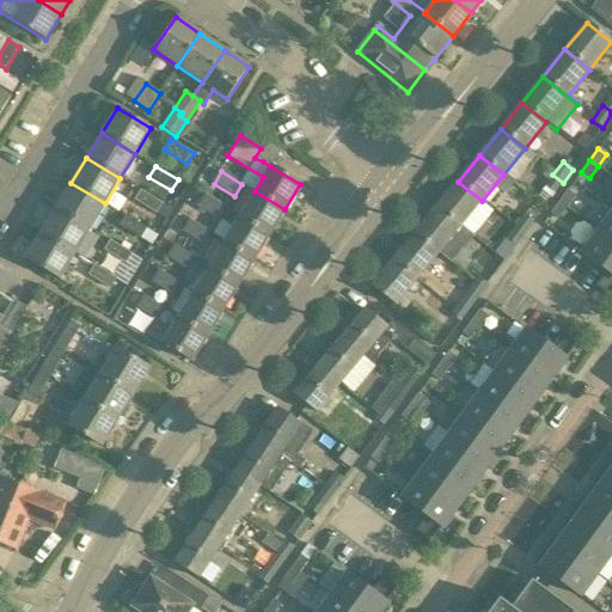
[(563,183),(552,175),(543,188),(554,195),(563,183)]
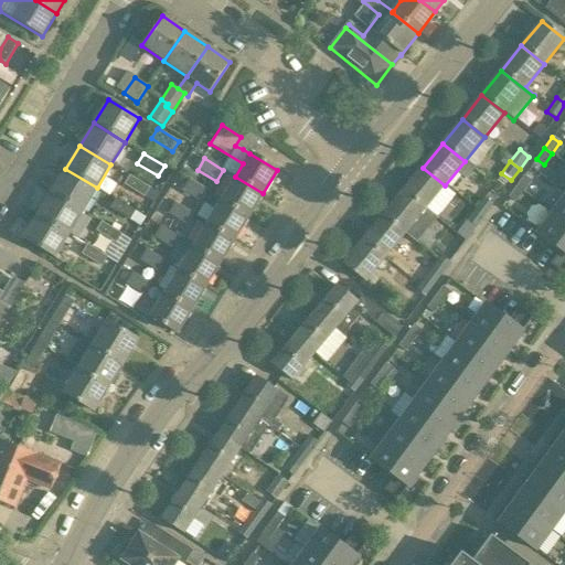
[(423,168),(403,192),(425,210),(426,209),(429,212),(436,205),(432,201),(445,185),(423,168)]
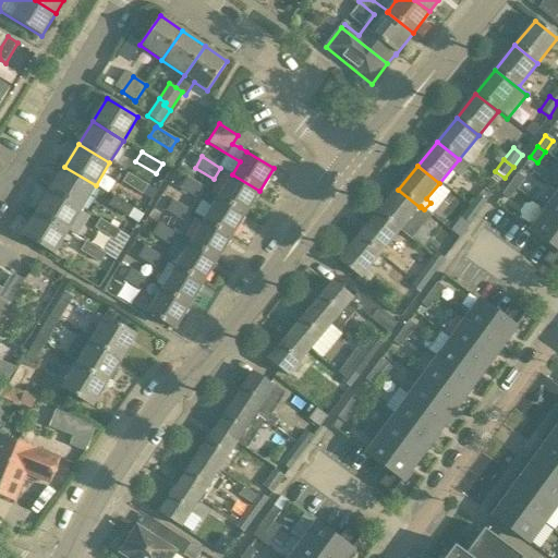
[(64,167),(50,190),(82,208),(96,185),(64,167)]
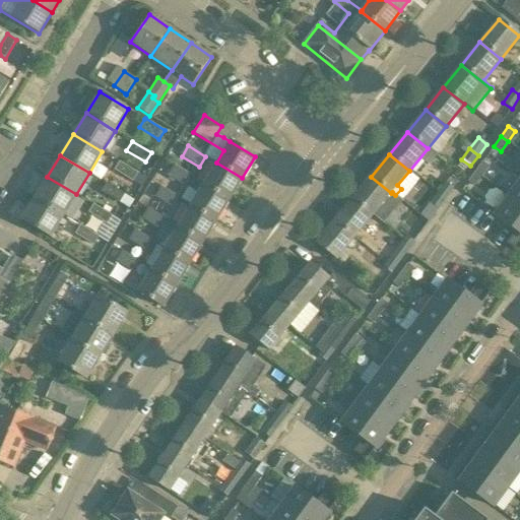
[(482,161),(475,172),(481,177),(489,167),(482,161)]
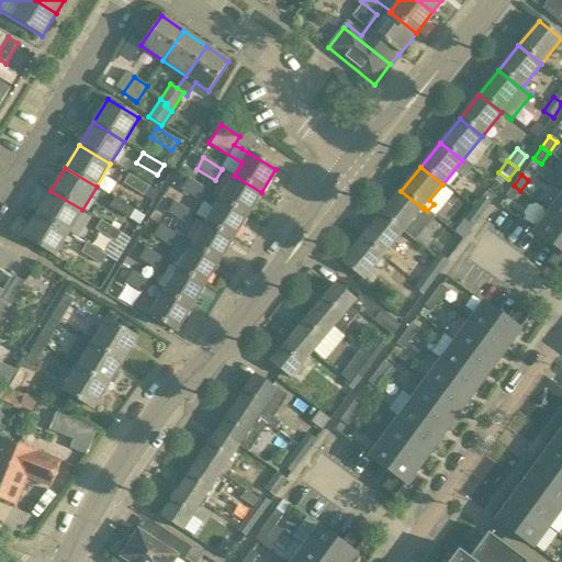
[(247,216),(261,192),(234,176),(220,199),(247,216)]
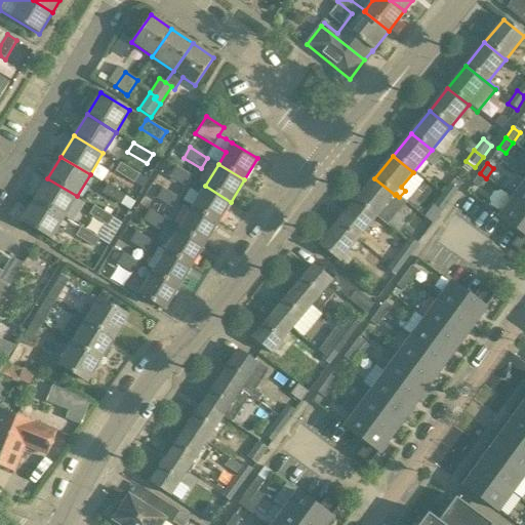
[(134,186),(140,176),(121,165),(115,174),(134,186)]
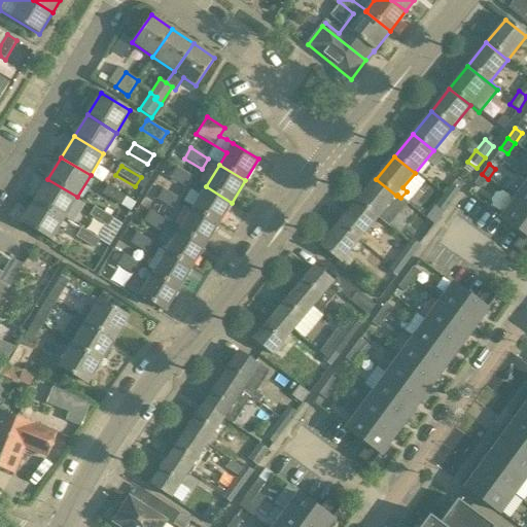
[(188,190),(196,180),(177,169),(171,180),(188,190)]
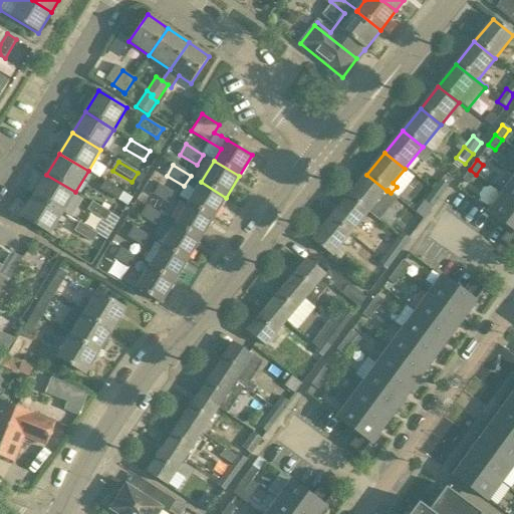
[(476,175),(470,170),(462,180),(469,184),(476,175)]
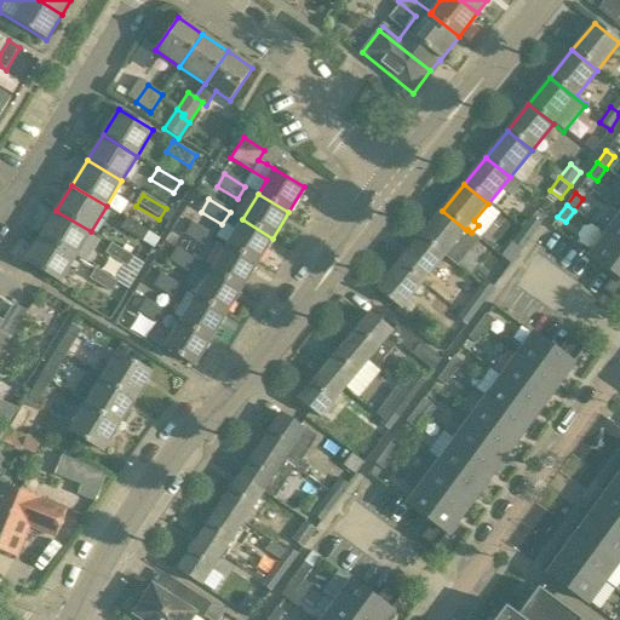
[(56,211),(41,236),(75,257),(91,231),(56,211)]
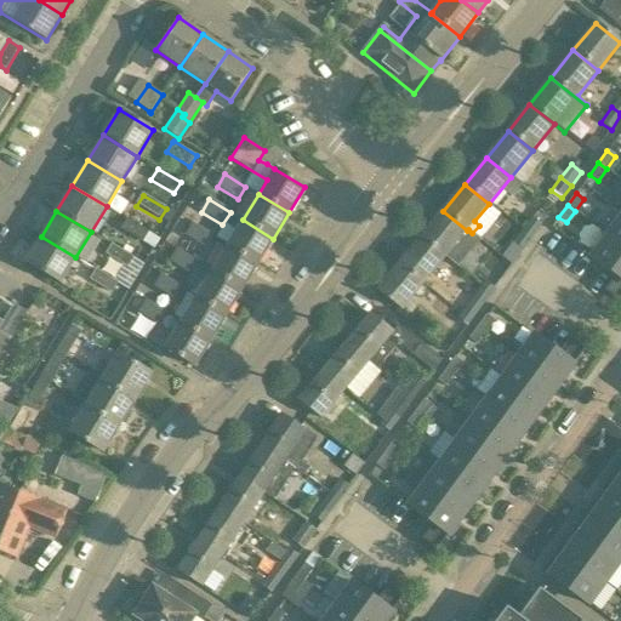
[(421,238),(444,258),(467,231),(443,211),(421,238)]
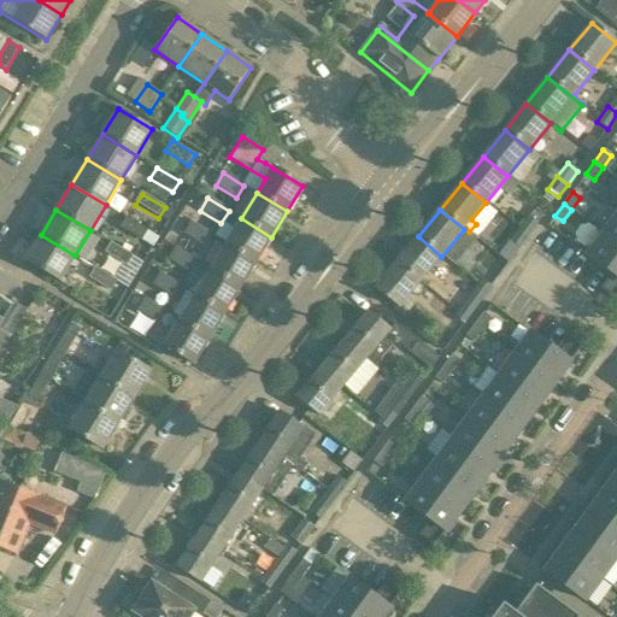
[(616,216),(604,234),(616,244),(616,216)]
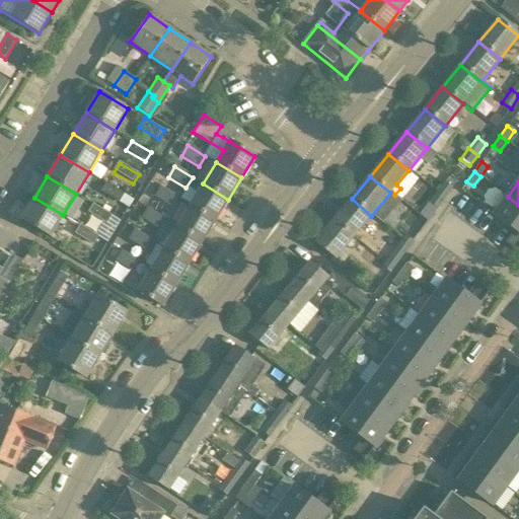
[(436,194),(445,200),(452,189),(444,182),(436,194)]
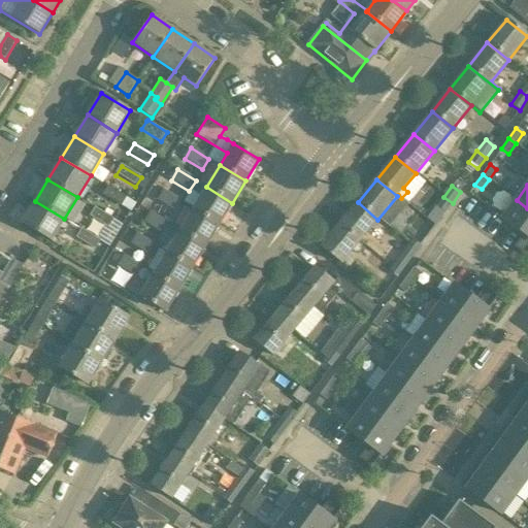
[(206,187),(193,208),(219,225),(232,203),(206,187)]
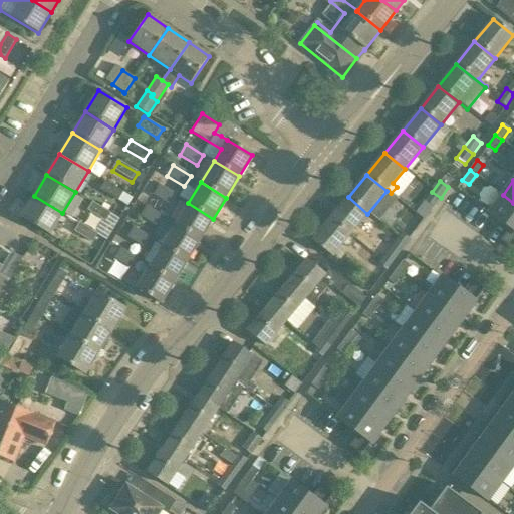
[(118,204),(124,194),(105,183),(99,192),(118,204)]
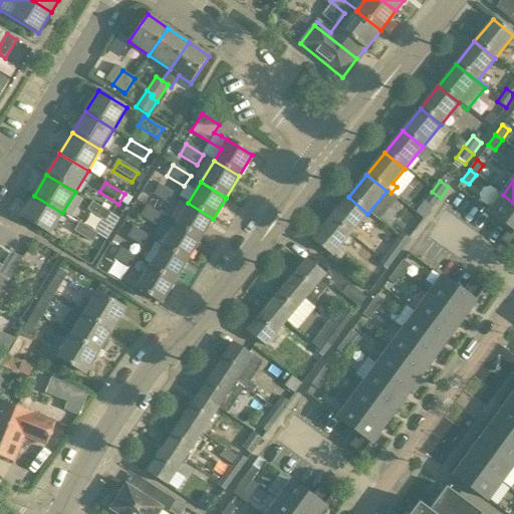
[(171,207),(178,197),(161,187),(154,197),(171,207)]
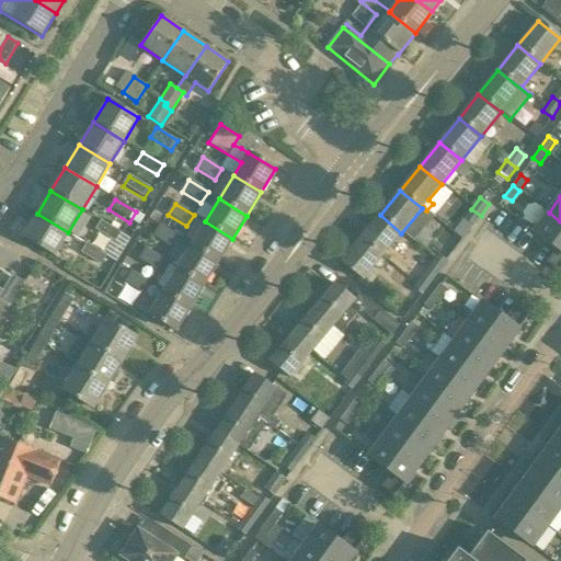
[(481,216),(471,209),(462,220),(472,227),(481,216)]
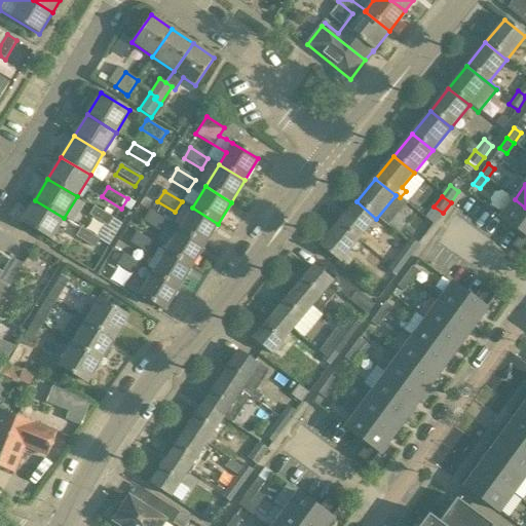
[(525,254),(525,208),(515,199),(501,218),(522,233),(512,247),(525,256),(525,254)]
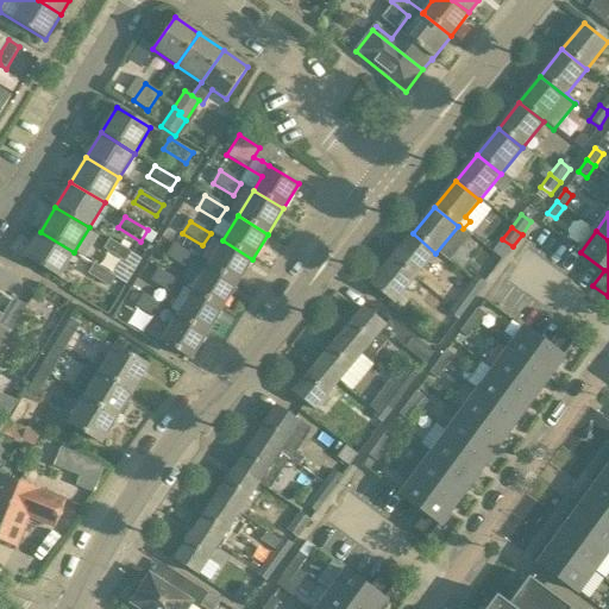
[(74,252),(41,232),(25,257),(58,278),(74,252)]
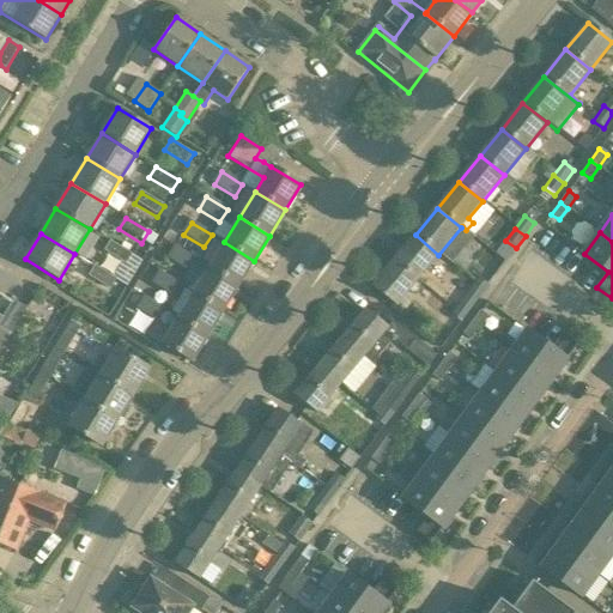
[(416,235),(394,261),(418,280),(438,255),(416,235)]
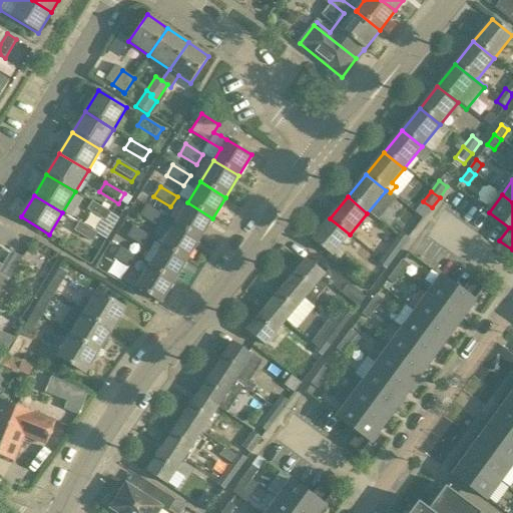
[(199,239),(212,218),(187,202),(174,223),(199,239)]
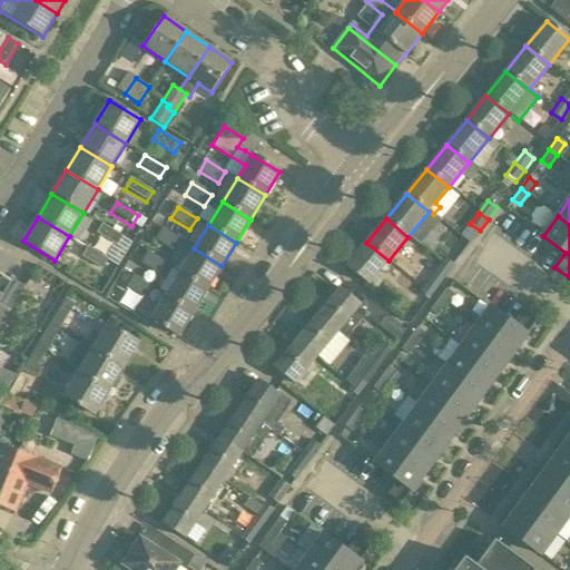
[(118,248),(124,238),(102,226),(97,236),(118,248)]
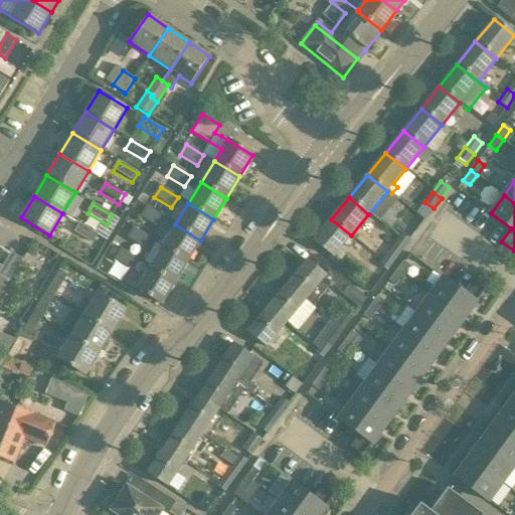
[(158,228),(165,218),(148,208),(141,218),(158,228)]
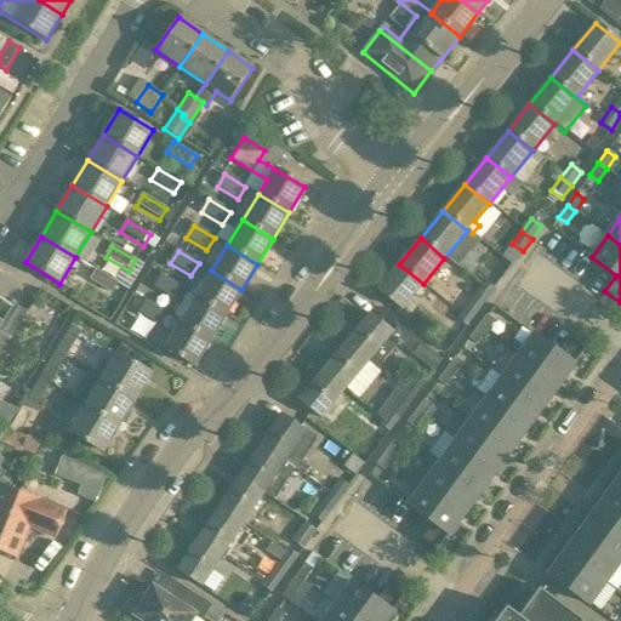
[(400,312),(423,284),(399,265),(376,292),(400,312)]
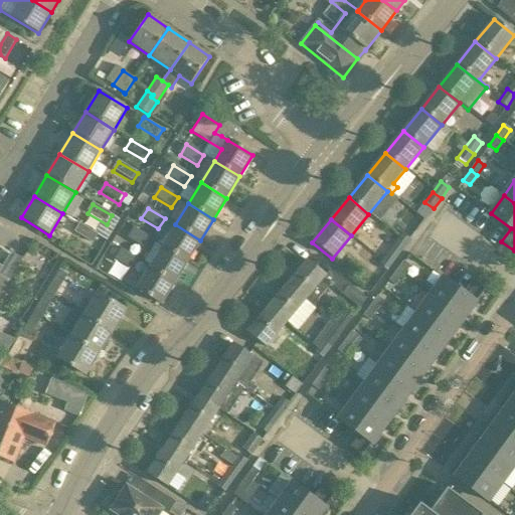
[(175,224),(162,245),(187,262),(200,240),(175,224)]
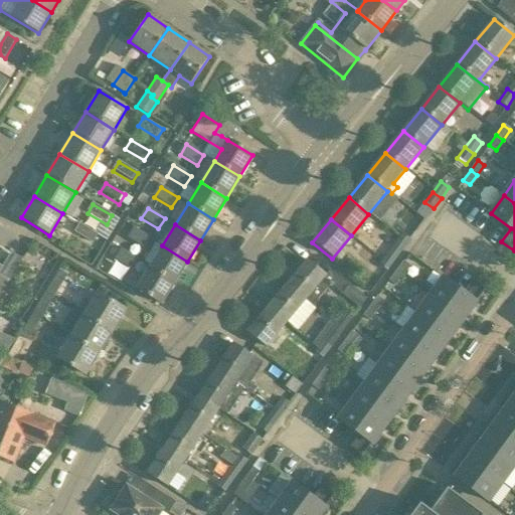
[(94,245),(100,236),(80,225),(74,234),(94,245)]
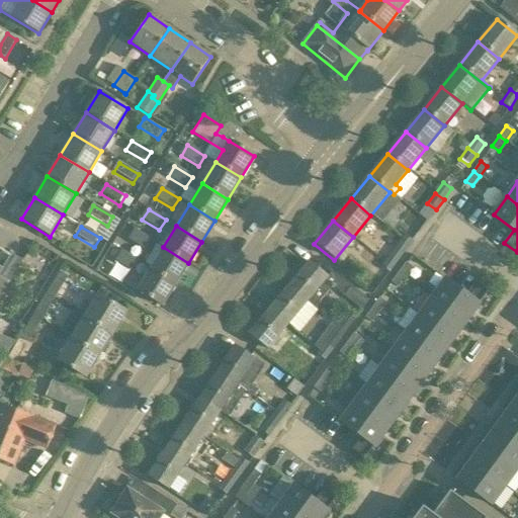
[(146,251),(153,241),(136,231),(128,241),(146,251)]
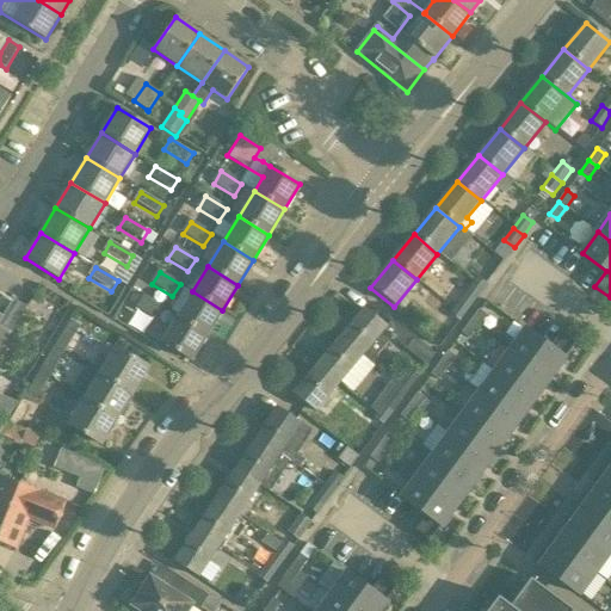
[(468,289),(479,297),(488,283),(479,276),(468,289)]
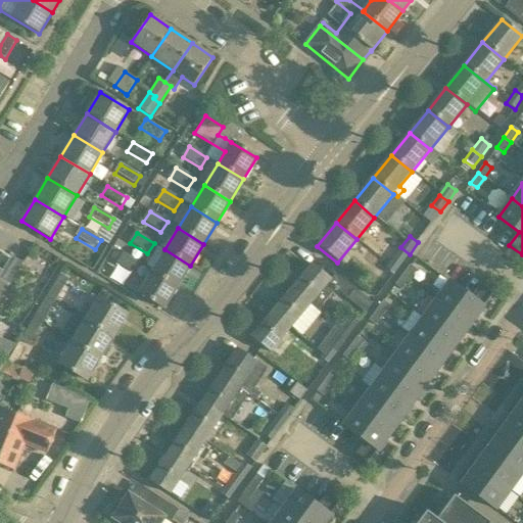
[(400,247),(388,264),(397,271),(410,254),(400,247)]
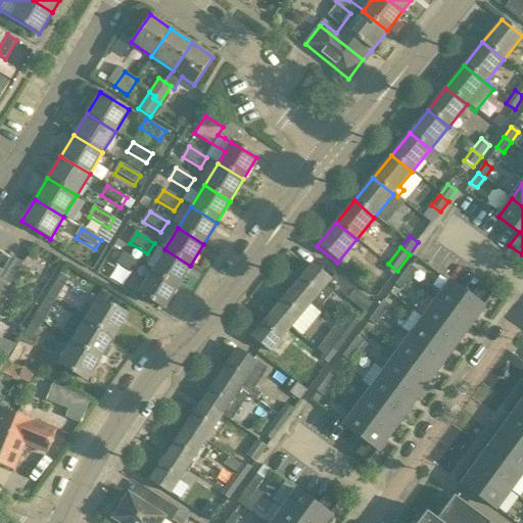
[(177,287),(190,266),(164,249),(151,272),(177,287)]
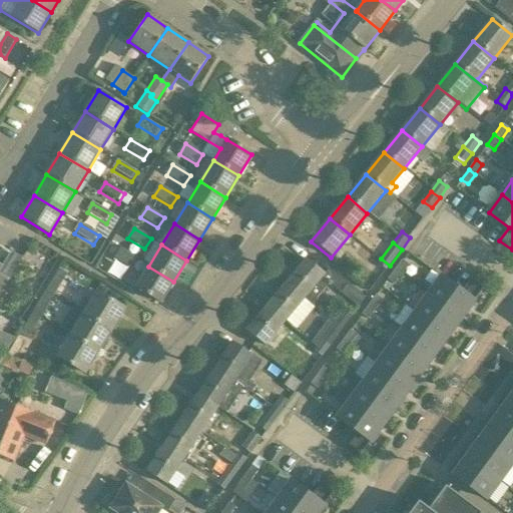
[(131,271),(138,260),(121,249),(114,260),(131,271)]
